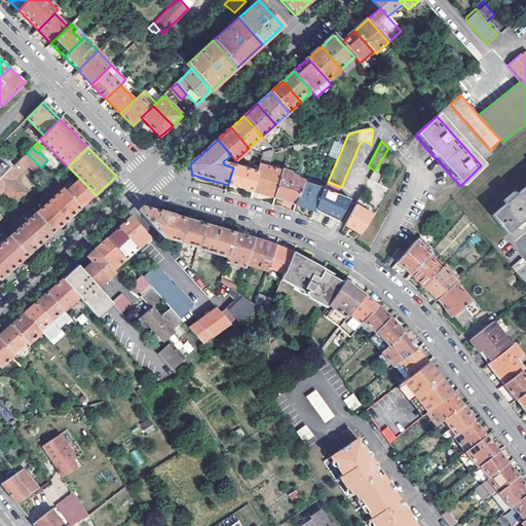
[(255,151),(251,164),(260,166),(263,155),(255,151)]
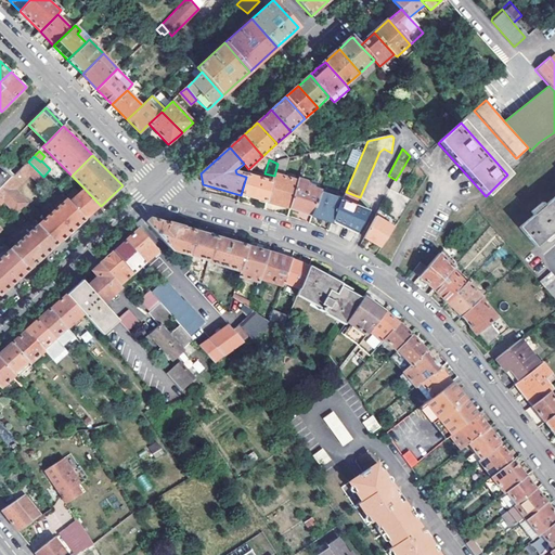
[(14,177),(0,162),(0,190),(4,186),(14,177)]
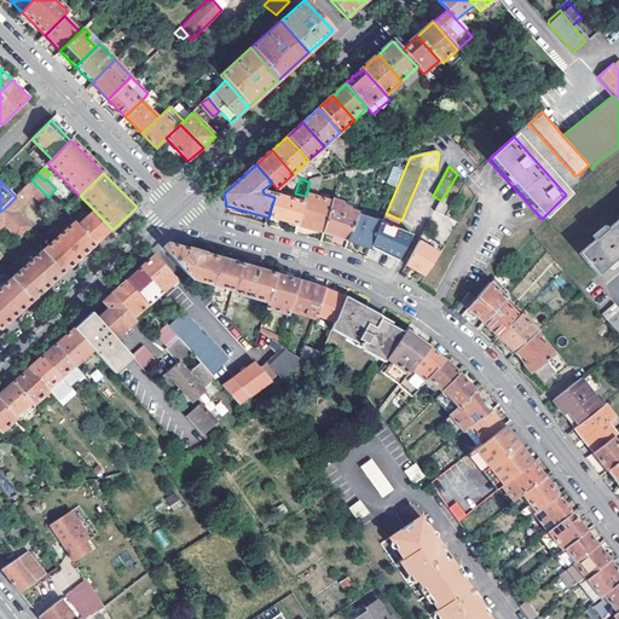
[(5,208),(25,232),(32,226),(18,210),(34,194),(48,208),(55,203),(48,197),(32,180),(16,197),(5,208)]
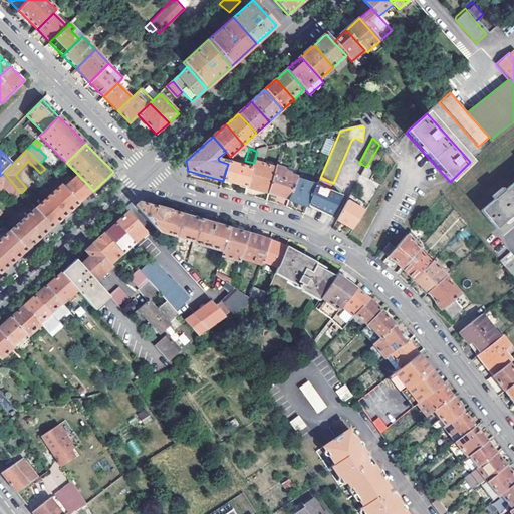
[(248,187),(269,193),(276,169),(254,163),(252,170),(248,187)]
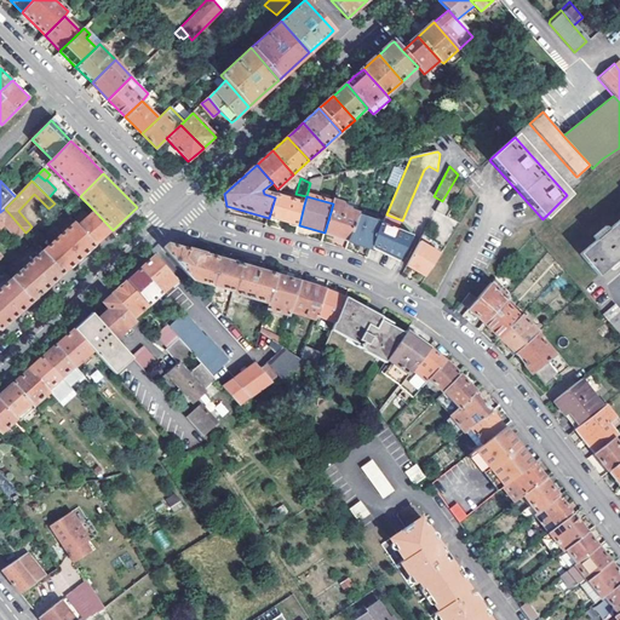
[(299,225),(304,205),(275,197),(269,218),(299,225)]
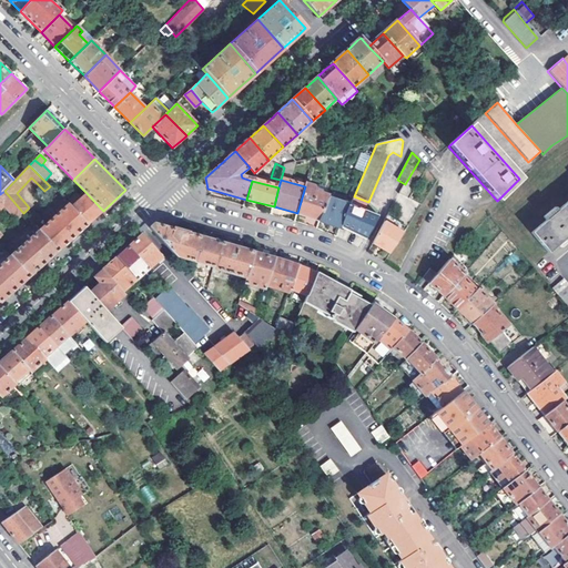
[(314,186),(306,183),(305,186),(297,213),(320,221),(321,220),(327,198),(328,195),(317,191),(314,186)]
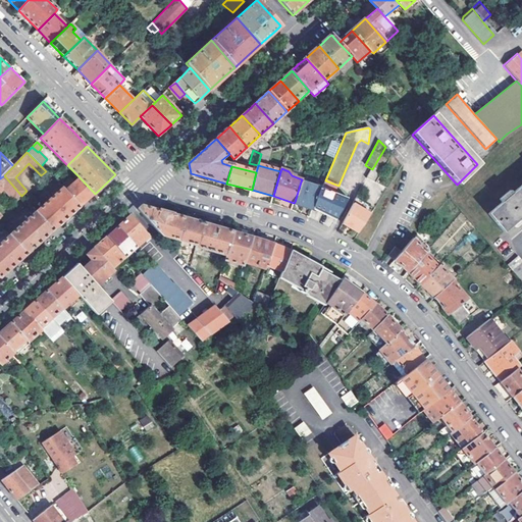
[(0,178),(0,218),(2,216),(0,213),(0,193),(4,189),(16,201),(21,196),(4,175),(0,178)]
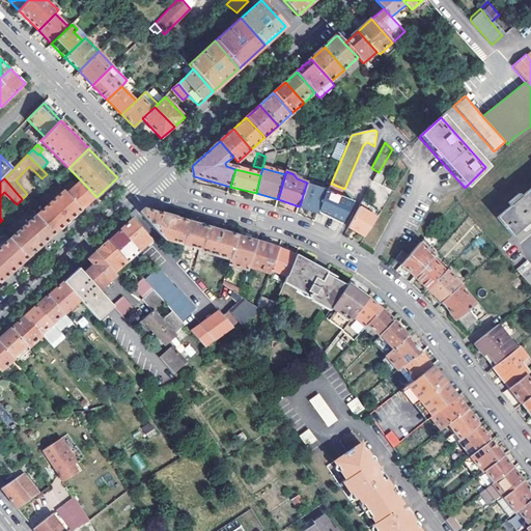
[(71,179),(61,189),(63,191),(81,210),(91,200),(96,197),(80,179),(75,184),(71,179)]
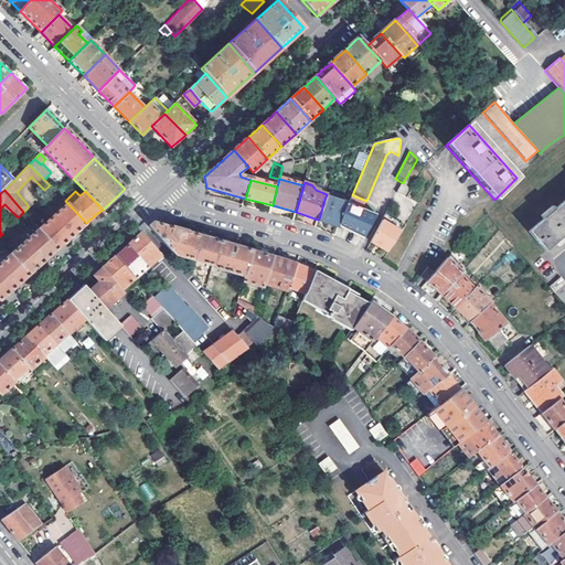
[(366,201),(352,195),(349,205),(339,226),(363,238),(376,214),(363,208),(366,201)]
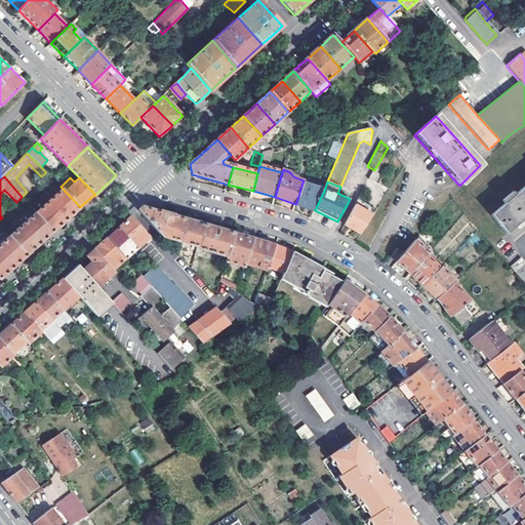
[(303,183),(296,203),(315,210),(324,191),(303,183)]
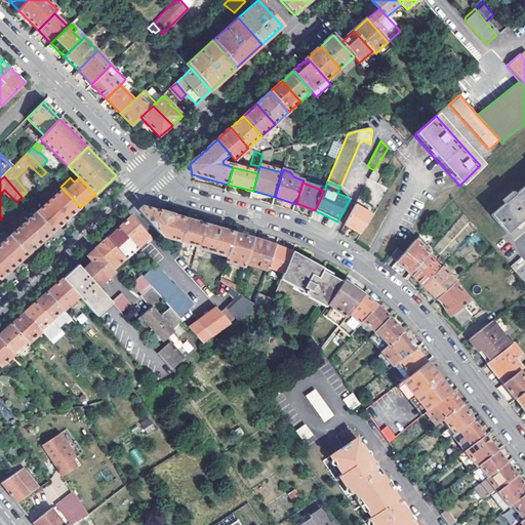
[(491,214),(507,233),(524,218),(524,217),(524,186),(516,194),(514,191),(502,200),(506,203),(491,214)]
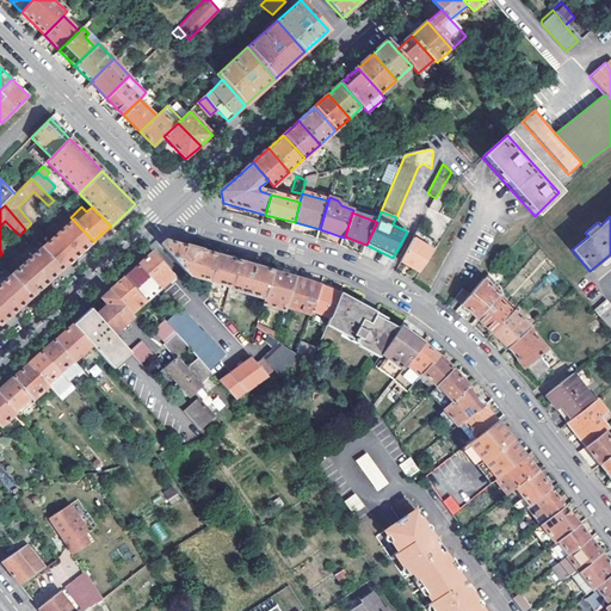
[(74,258),(93,241),(73,220),(42,247),(62,270),(74,258)]
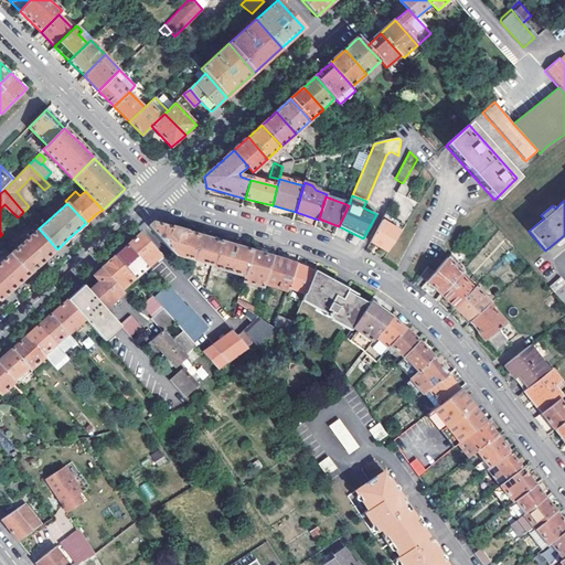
[(405,226),(391,217),(387,222),(383,220),(371,242),(388,253),(405,226)]
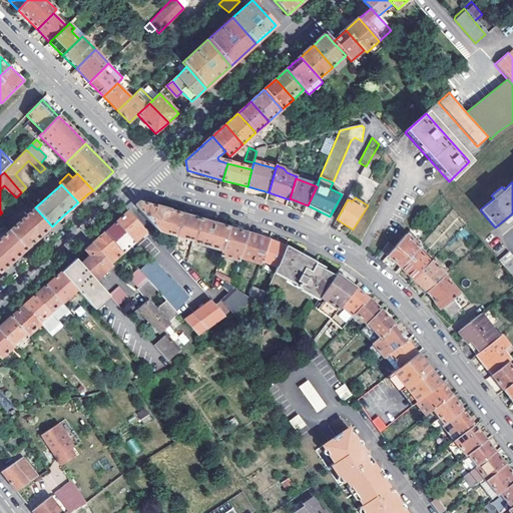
[(164,232),(167,232),(167,234),(175,236),(181,215),(139,202),(136,204),(160,231),(162,229),(164,232)]
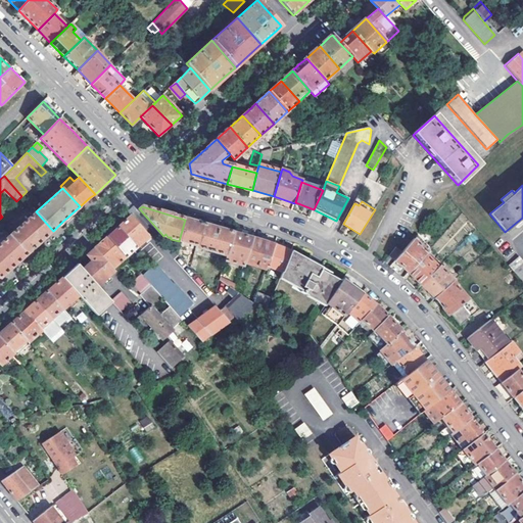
[(53,231),(36,211),(9,236),(27,255),(39,244),(53,231)]
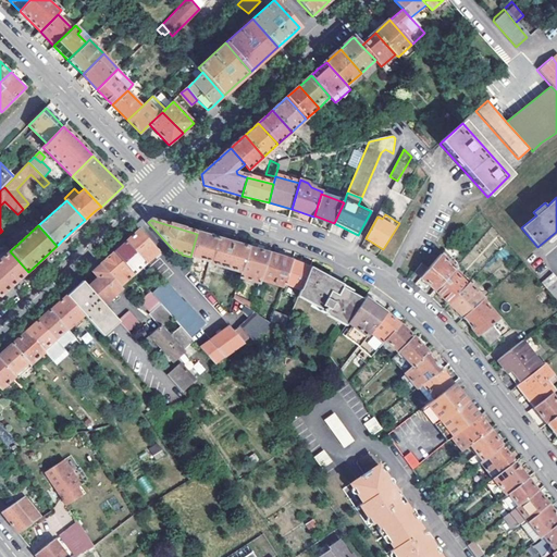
[(158,251),(139,230),(137,232),(126,242),(146,262),(158,251)]
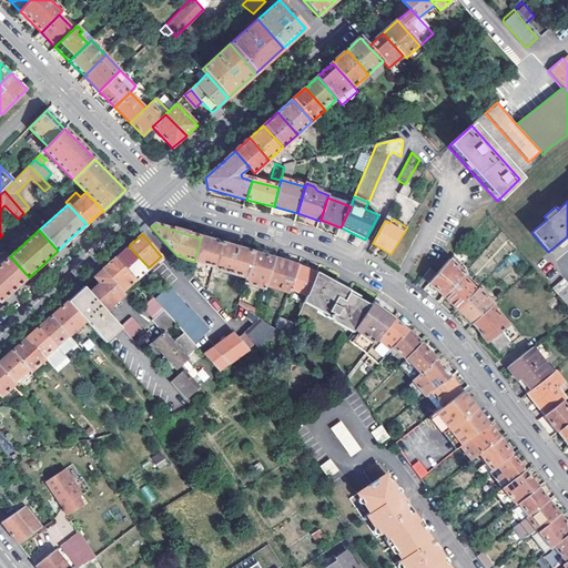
[(201,239),(194,262),(214,267),(221,243),(201,239)]
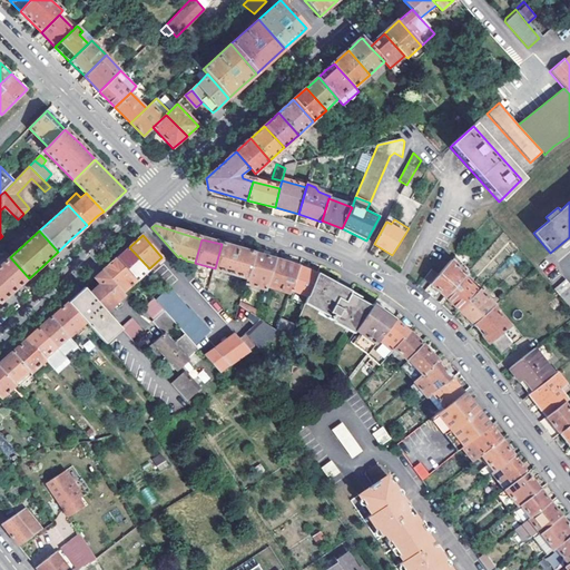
[(215,268),(215,271),(247,279),(255,254),(222,244),(215,268)]
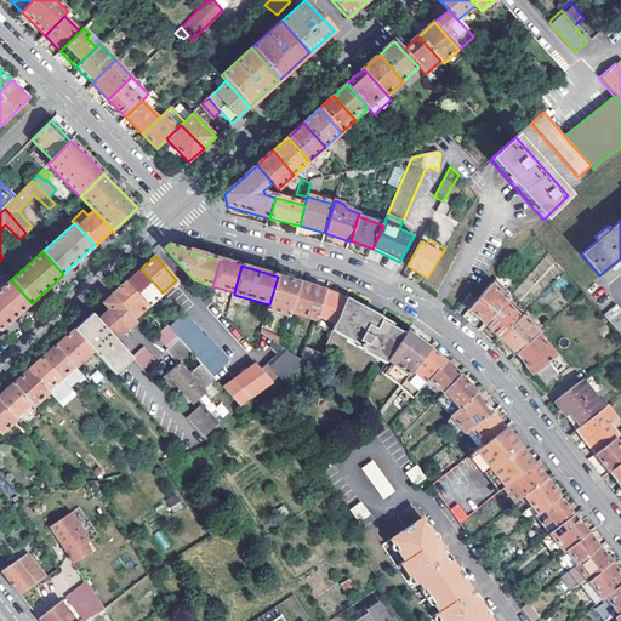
[(134,277),(129,280),(149,305),(163,292),(141,269),(134,277)]
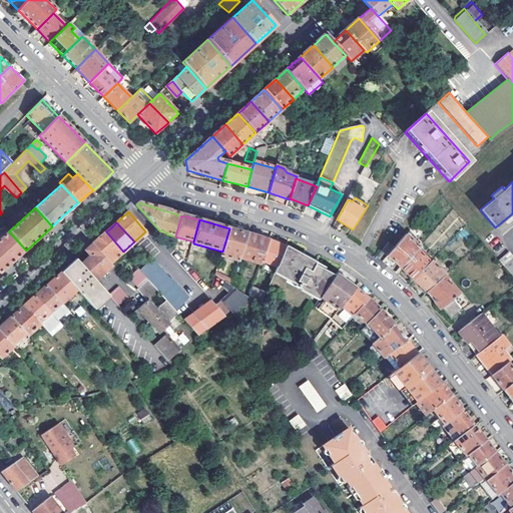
[(220,257),(238,262),(239,259),(247,234),(229,228),(222,251),(220,257)]
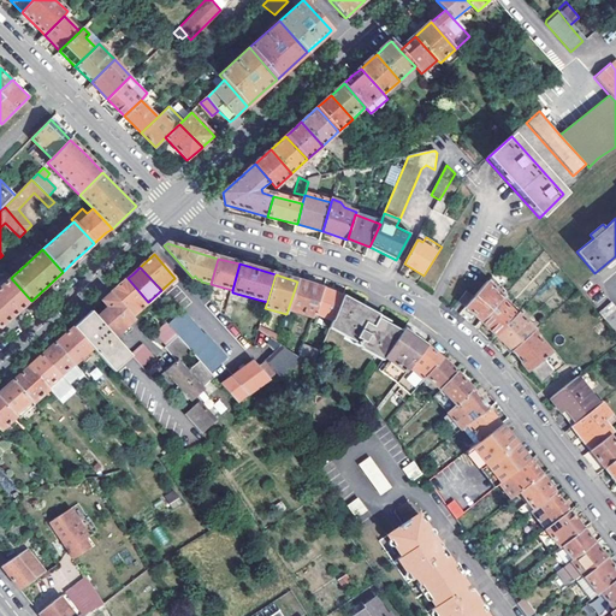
[(11,278),(0,288),(0,329),(13,318),(31,301),(11,278)]
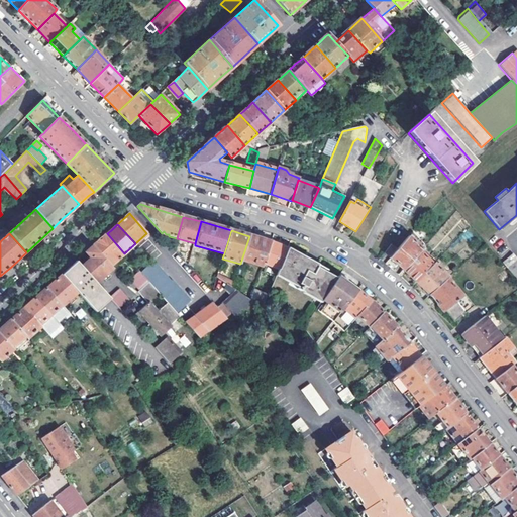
[(94,245),(112,266),(124,253),(107,233),(97,242),(94,245)]
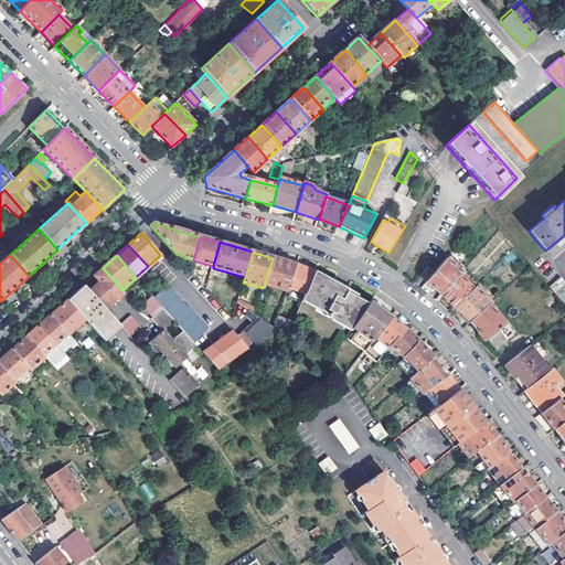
[(297,265),(273,258),(264,285),(287,291),(289,288),(297,265)]
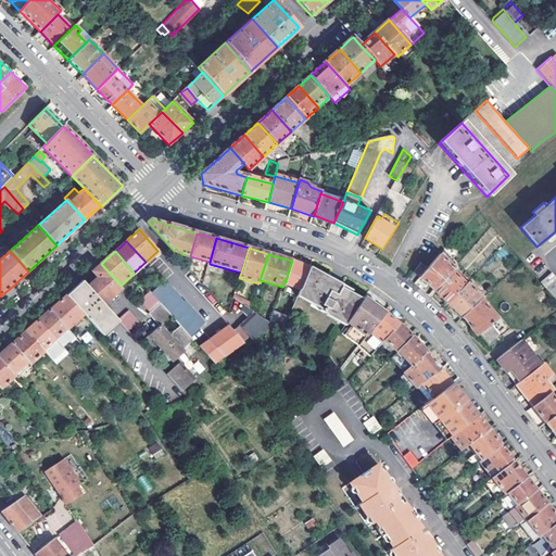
[(453,268),(440,255),(429,268),(421,277),(434,290),(452,270),(453,268)]
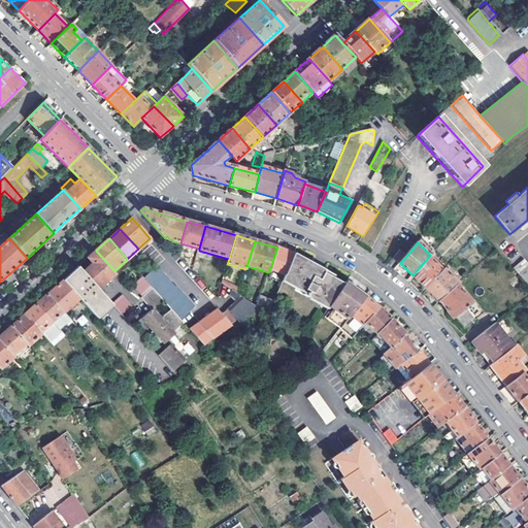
[(277,248),(270,269),(286,275),(295,254),(277,248)]
